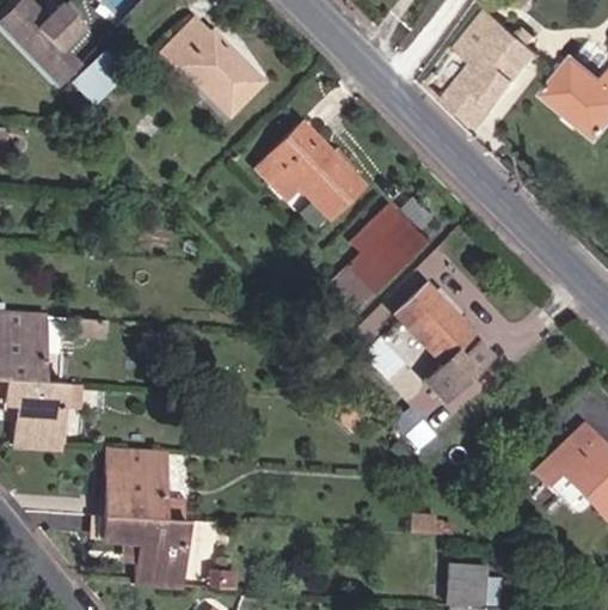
[(85,0),(80,6),(74,0),(51,0),(32,18),(72,59),(97,35),(91,28),(109,11),(97,0),(85,0)]
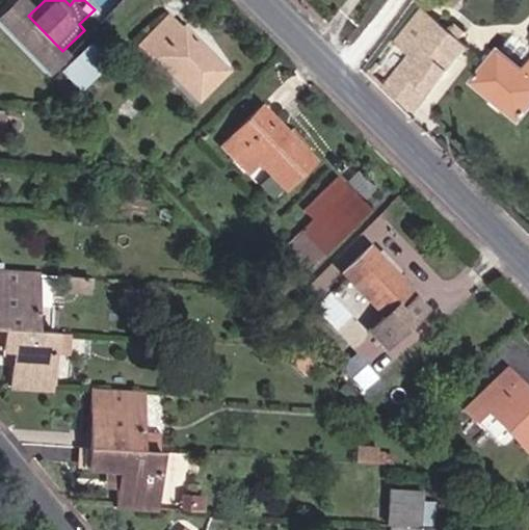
[(234,71),(168,14),(138,46),(199,106),(234,71)]
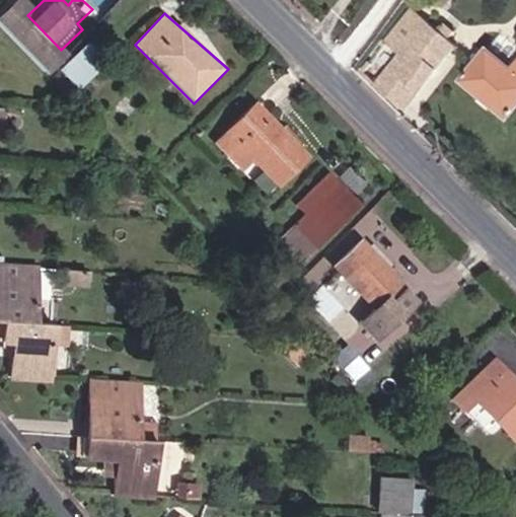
[(375,81),(401,100),(446,33),(437,27),(432,35),(420,27),(399,14),(382,39),(397,50),(375,81)]
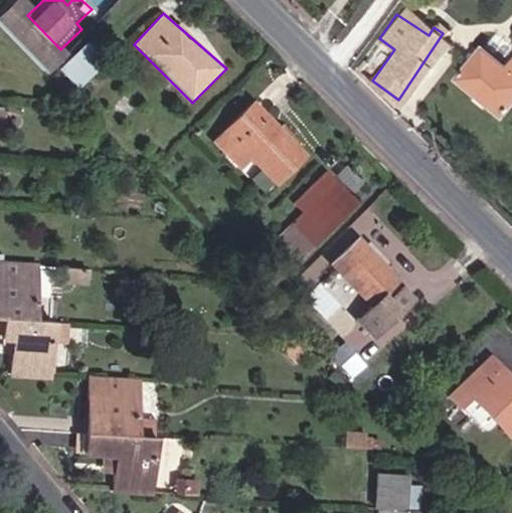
[(421,19),(416,27),(429,35),(434,27),(421,19)]
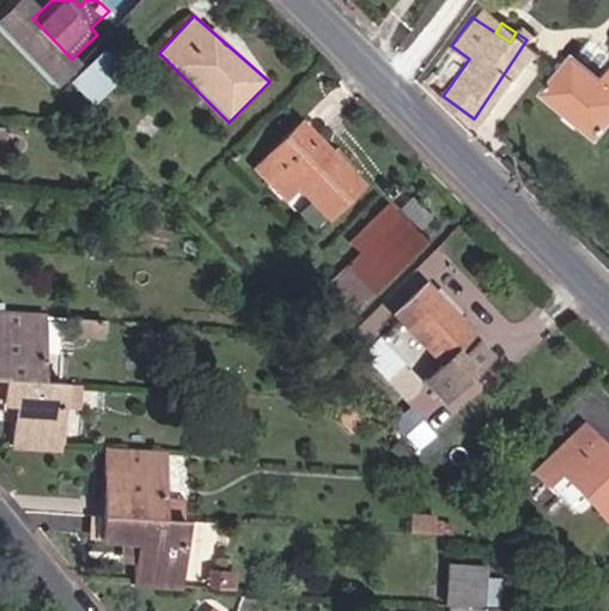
[(608,53),(591,38),(583,48),(608,71),(608,70),(608,53)]
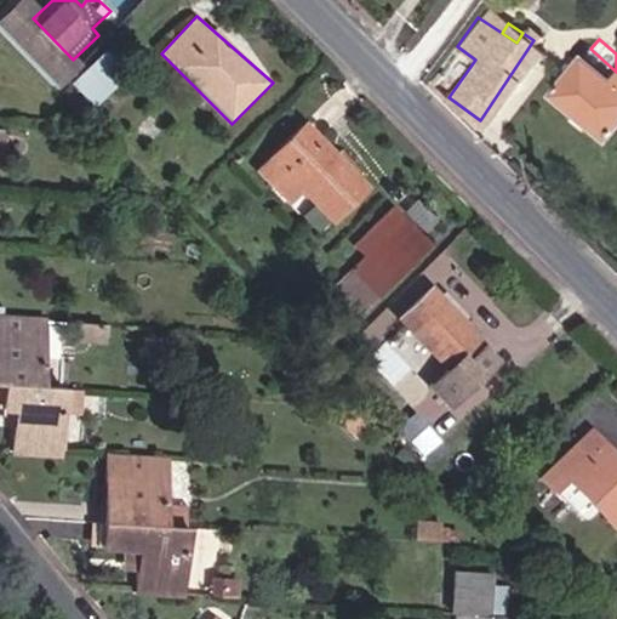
[(91,103),(113,80),(89,56),(66,78),(91,103)]
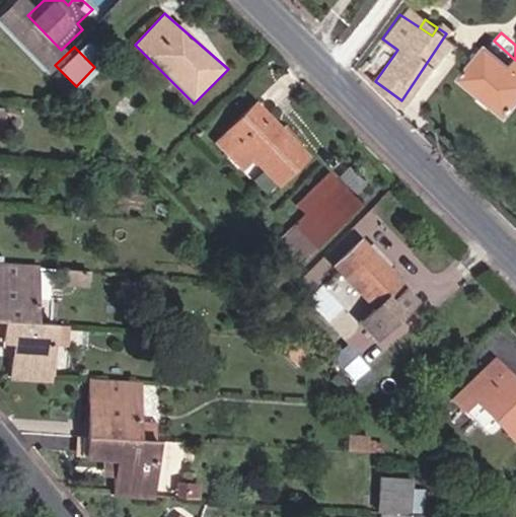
[(515,69),(491,51),(464,84),(515,122),(515,120),(515,69)]
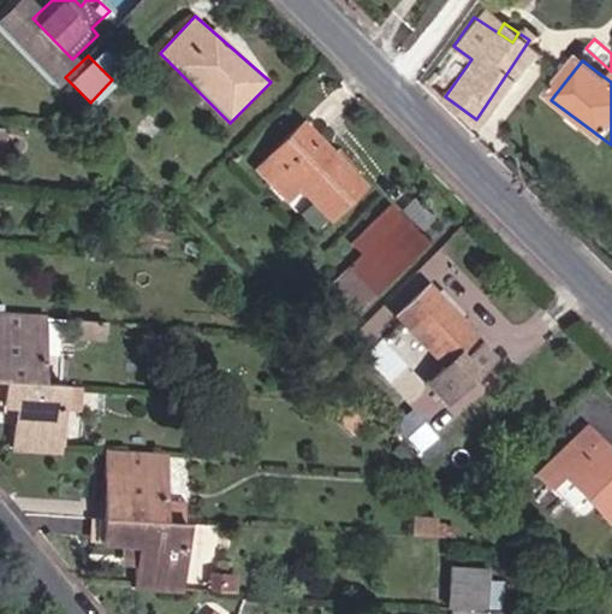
[(370,186),(304,120),(257,169),(324,237),(370,186)]
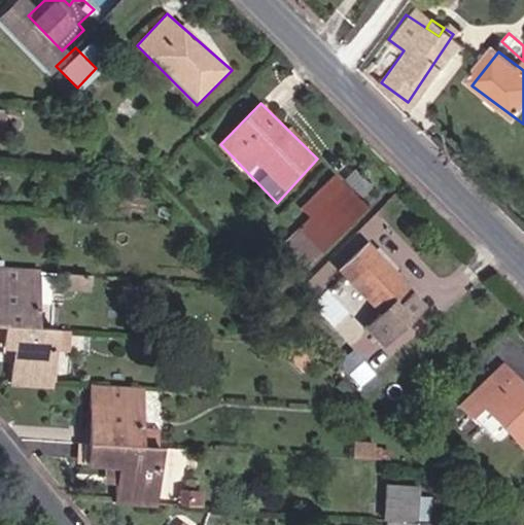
[(369,208),(338,173),(303,206),(313,215),(280,245),(302,272),(369,208)]
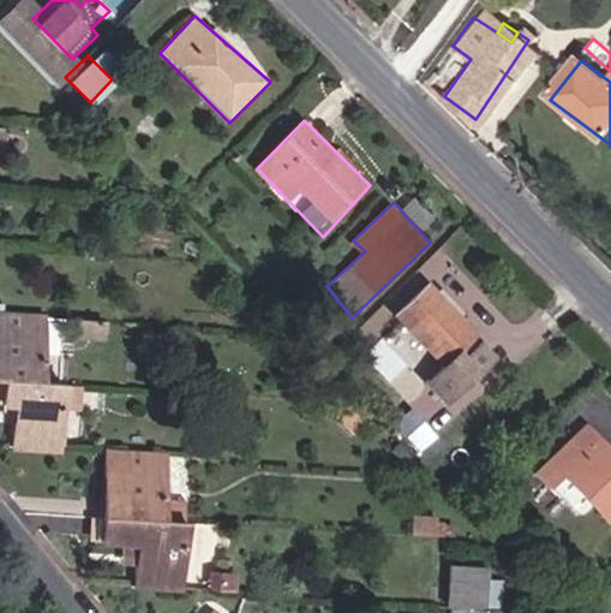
[(483,337),(431,281),(396,314),(444,365),(429,380),(453,403),(499,359),(479,341),(483,337)]
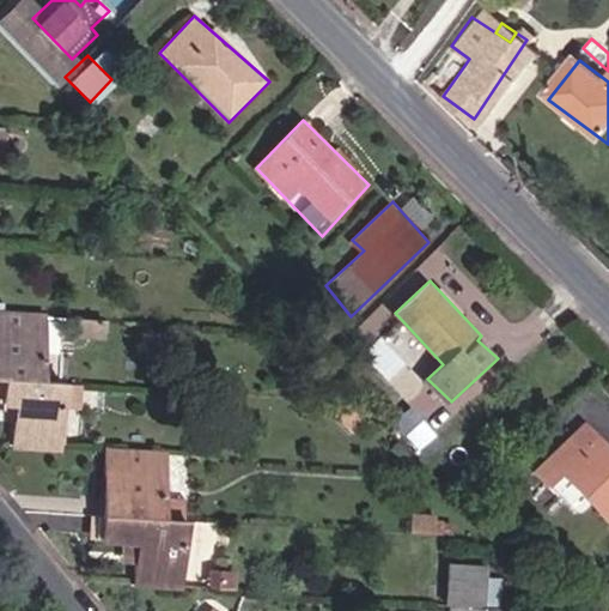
[(49,314),(0,309),(0,379),(4,379),(43,382),(49,314)]
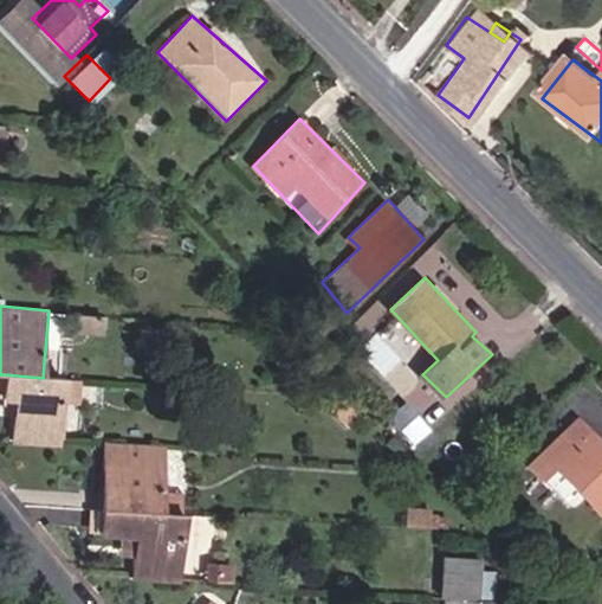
[(400,391),(415,377),(369,332),(354,346),(400,391)]
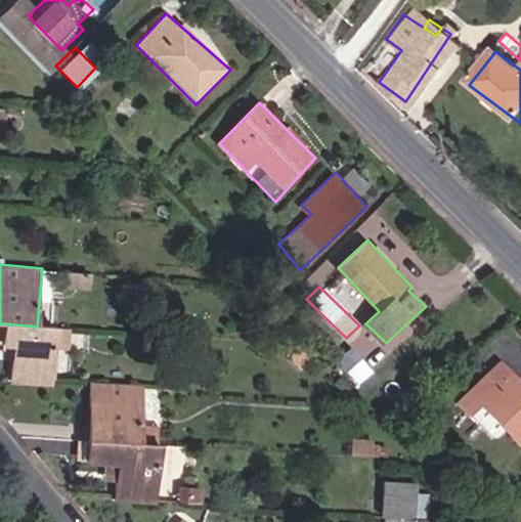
[(37,327),(3,323),(2,340),(12,349),(9,382),(56,387),(61,328),(37,327)]
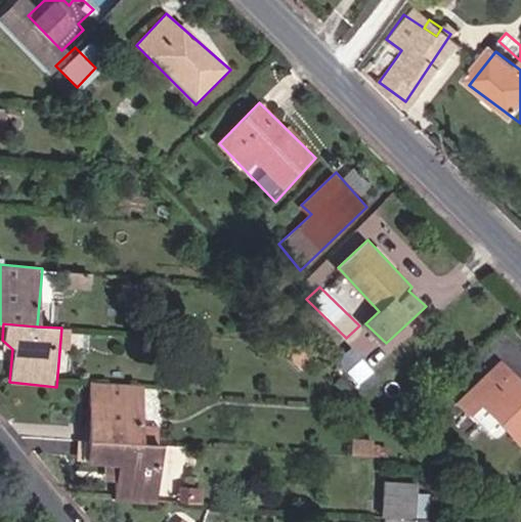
[(520,383),(500,361),(457,404),(471,418),(481,405),(520,445),(520,383)]
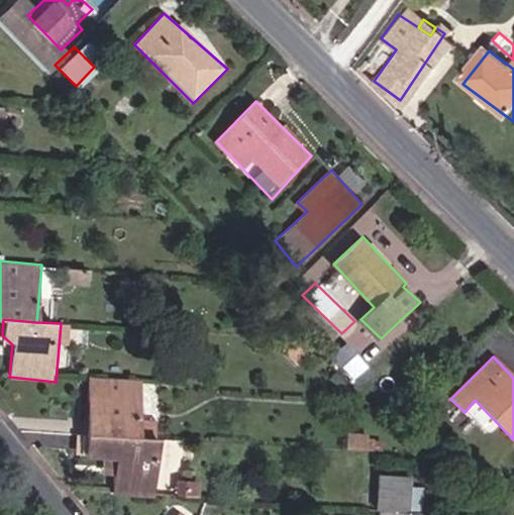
[(142,381),(90,377),(88,431),(142,437),(142,381)]
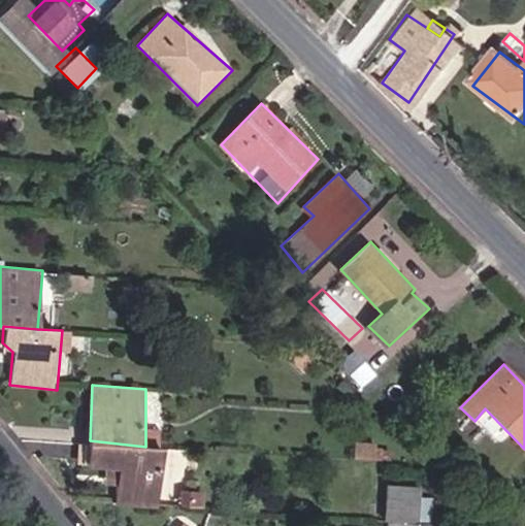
[(145,447),(90,440),(89,466),(120,469),(118,503),(159,505),(162,449),(145,447)]
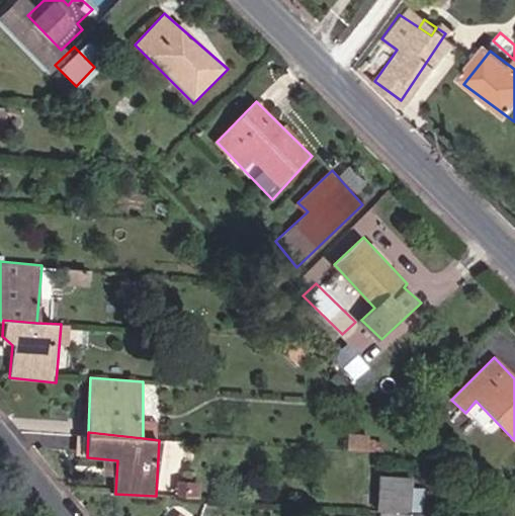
[(372,515),(435,515),(436,515),(441,512),(404,507),(408,469),(378,466),(372,515)]
